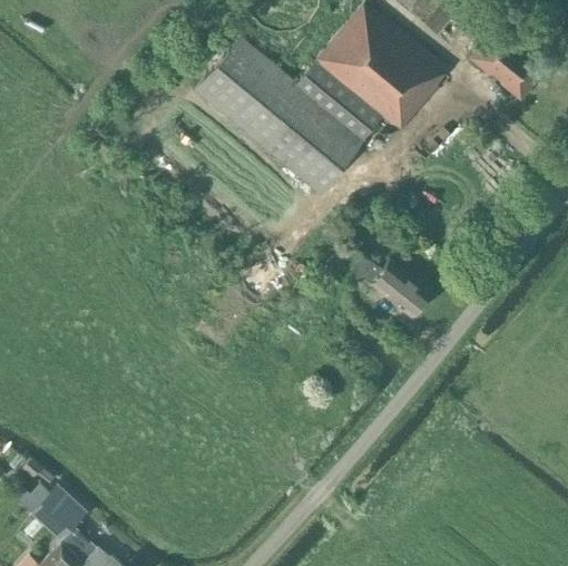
[(321,8),(321,0),(245,0),(247,8),(252,18),(258,26),(267,31),(278,35),(290,35),(300,31),(309,26),(316,18),(321,8)]
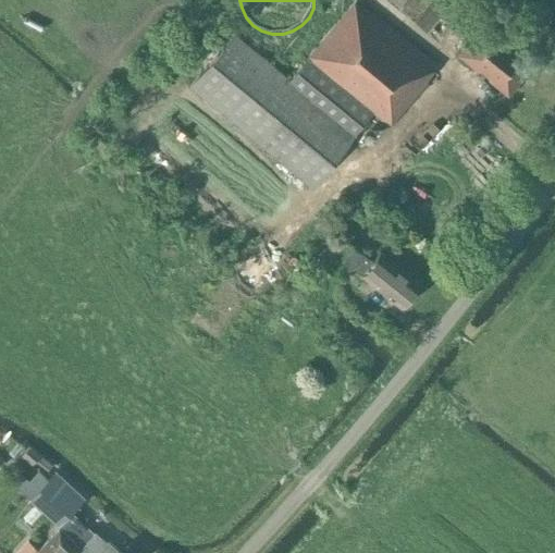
[(455,0),(454,0),(387,0),(429,33),(455,0)]
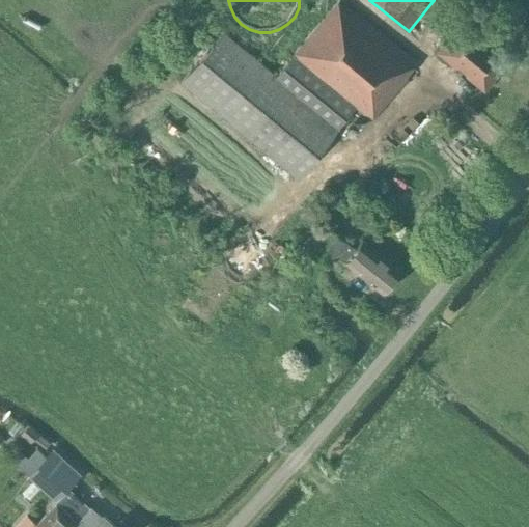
[(408,81),(407,80),(418,66),(341,3),(295,58),(296,59),(278,80),(224,35),(183,85),(299,183),(340,132),(339,131),(357,110),(372,123),(408,81)]
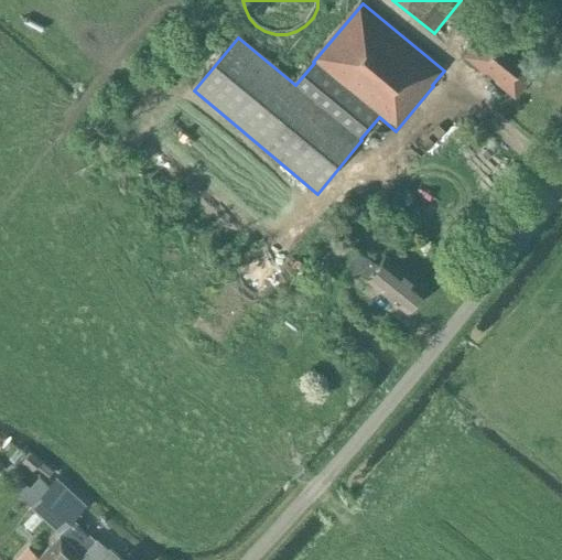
[(516,100),(543,66),(493,25),(465,60),(485,76),(488,73),(498,81),(496,84),(516,100)]
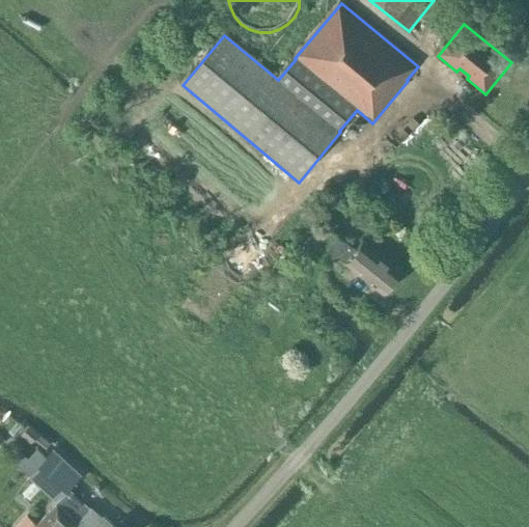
[(356,253),(346,246),(328,230),(310,252),(329,268),(337,258),(384,296),(400,274),(363,244),(356,253)]
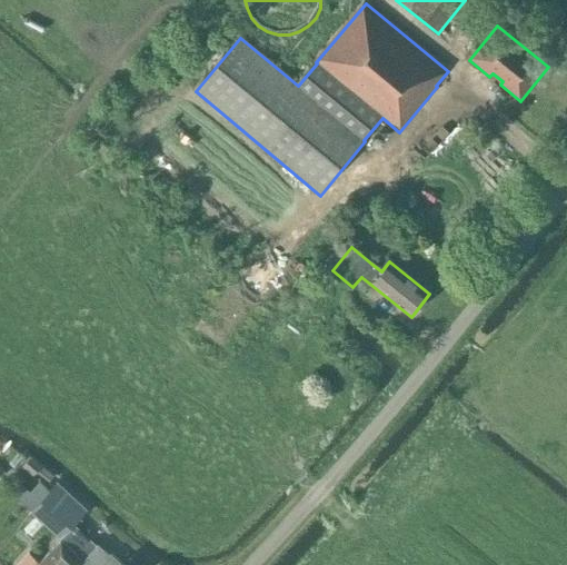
[(81,521),(52,494),(33,514),(62,541),(81,521)]
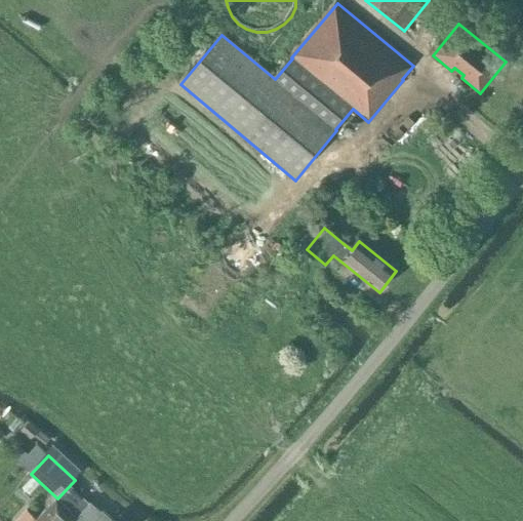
[(81,520),(78,518),(56,499),(39,520),(81,520)]
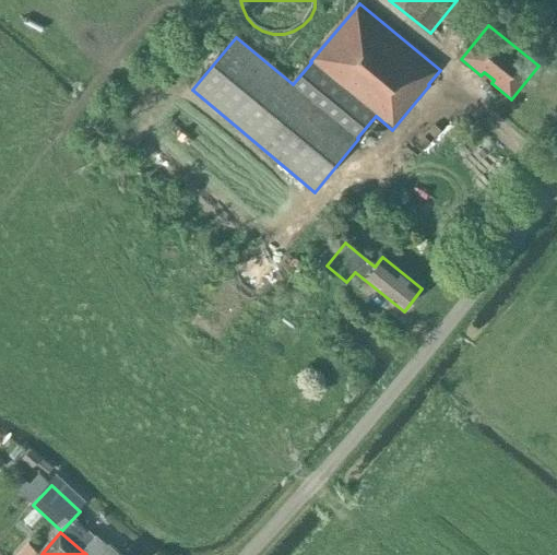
[(33,554),(38,546),(26,536),(12,554),(33,554)]
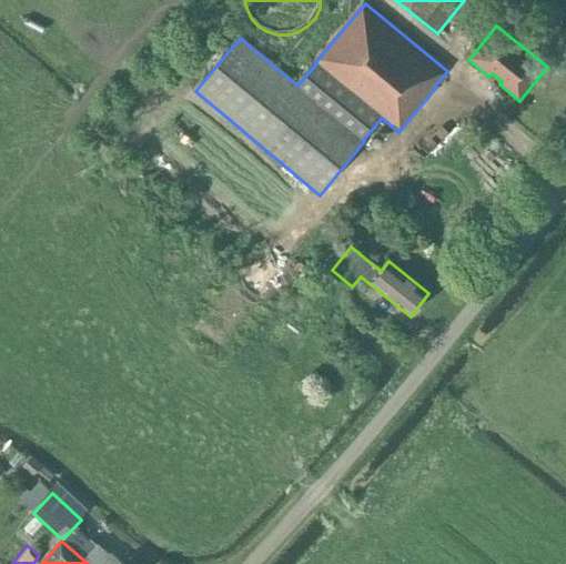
[(121,563),(111,554),(110,555),(99,545),(84,561),(88,563),(121,563)]
